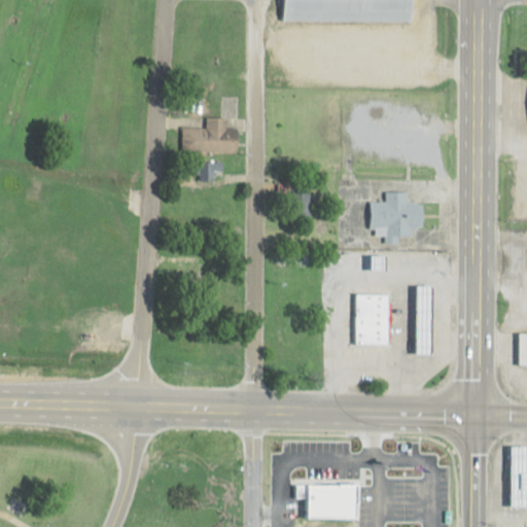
[(282,0),(282,22),(415,22),(414,0),(282,0)]
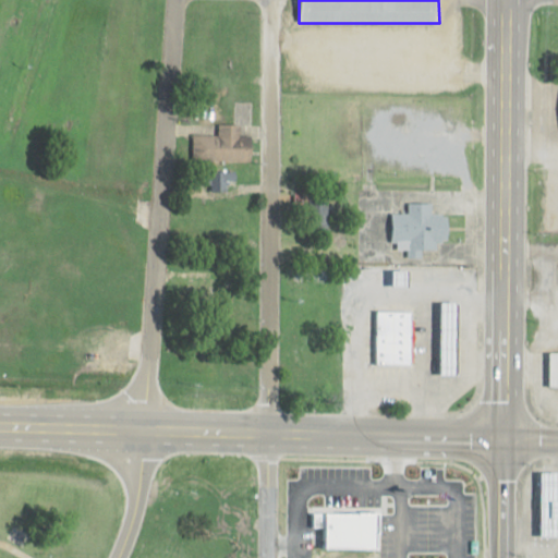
[(254,134),(241,134),(241,124),(220,124),(219,135),(198,134),(198,159),(253,160),(254,134)]
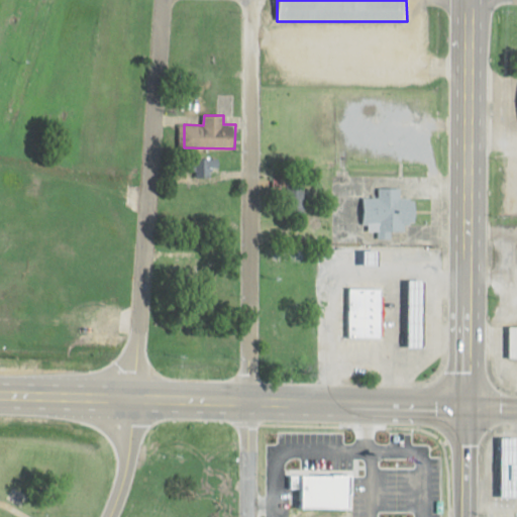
[(305,211),(305,180),(277,180),(277,201),(285,201),(285,211),(305,211)]
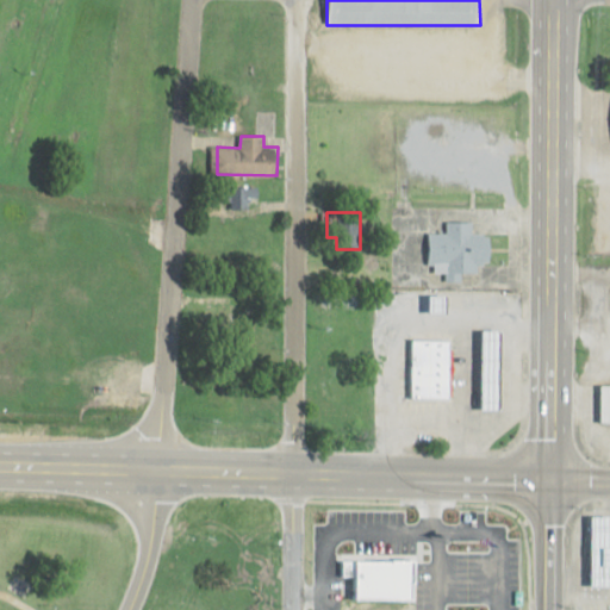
[(449,271),(479,271),(479,263),(491,263),(491,234),(473,232),(473,222),(447,222),(447,232),(431,232),(430,265),(449,265),(449,271)]
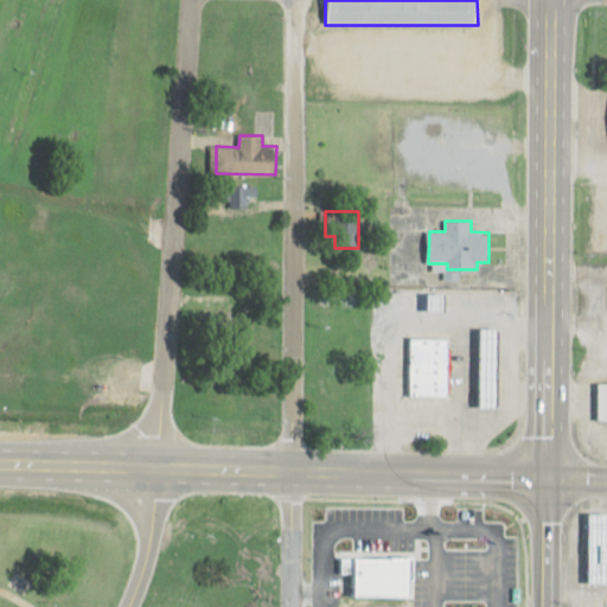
[(408,395),(451,395),(451,337),(409,337),(408,395)]
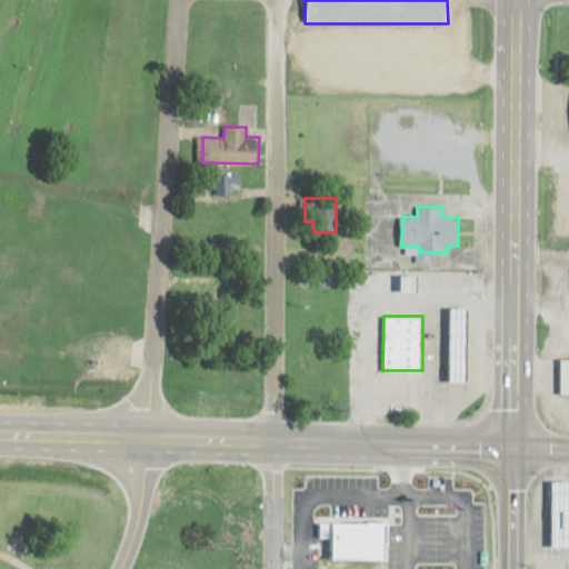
[(568,480),(553,480),(553,546),(568,545),(568,480)]
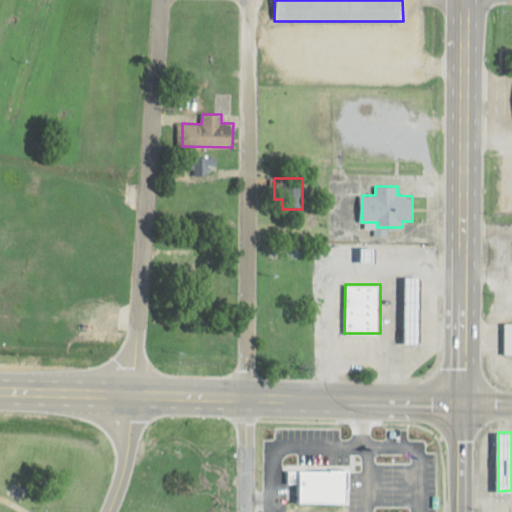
[(324,483),(324,449),(293,449),(293,483),(324,483)]
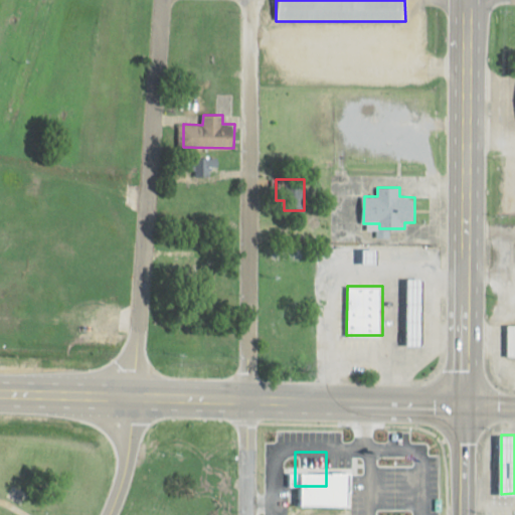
[(421,496),(421,461),(402,461),(402,496),(421,496)]
